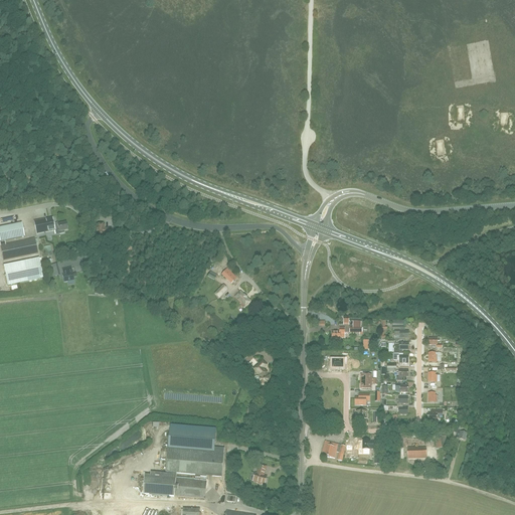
[(64,233),(64,231),(67,230),(66,222),(57,224),(58,225),(54,226),(52,217),(34,221),(37,234),(55,230),(56,235),(64,233)]
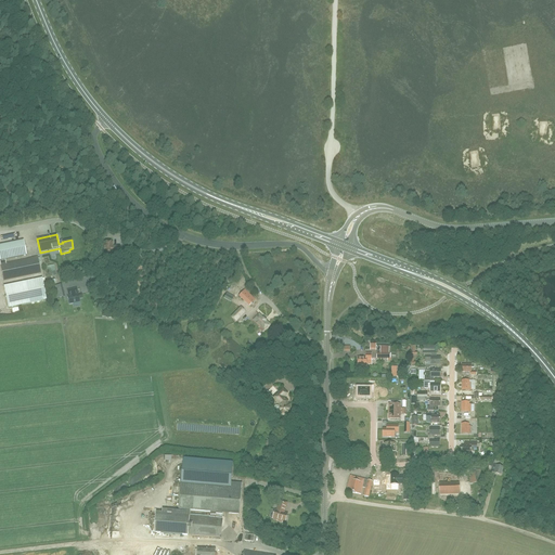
[(113,242),(104,242),(104,254),(113,254),(113,253),(120,253),(120,246),(113,246),(113,242)]
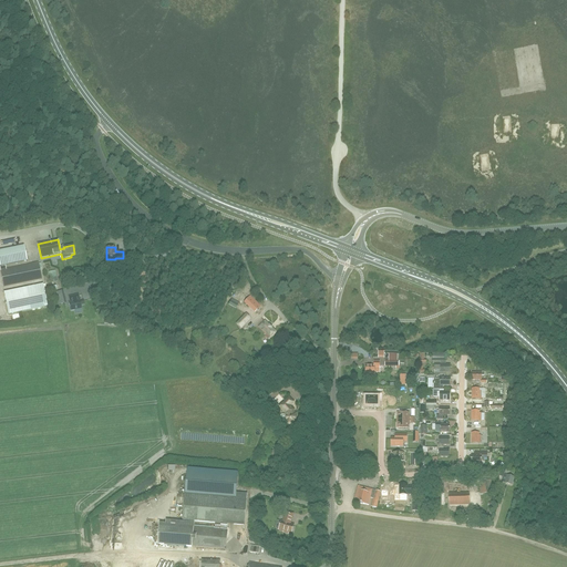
[(4,287),(42,279),(40,269),(41,269),(41,268),(42,268),(41,264),(39,264),(39,263),(1,270),(4,287)]
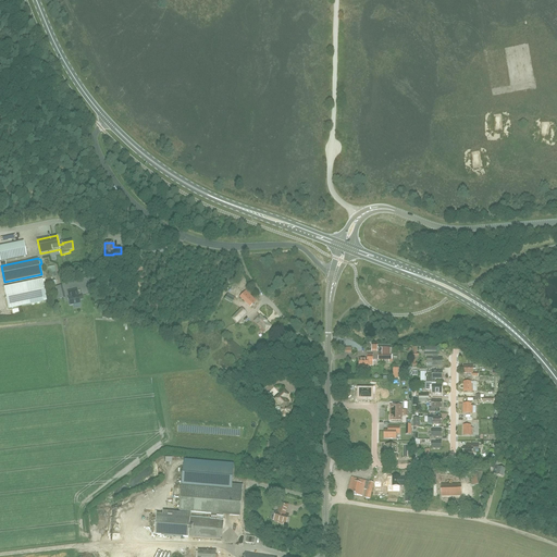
[(42,280),(4,287),(9,309),(47,301),(42,280)]
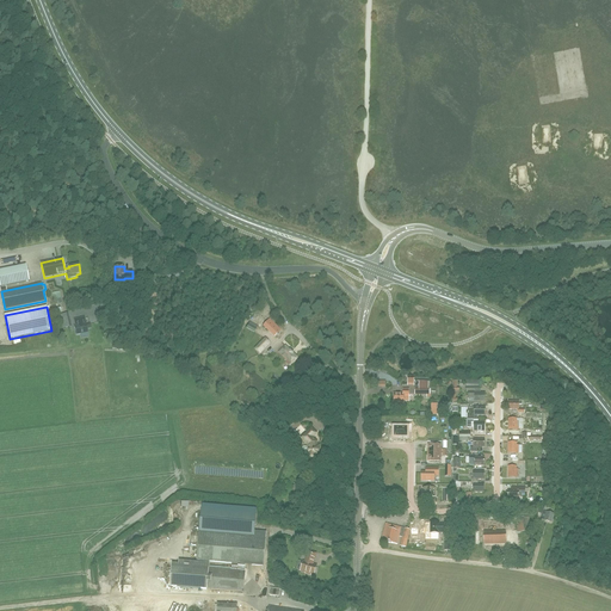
[(75,320),(76,326),(75,326),(76,335),(88,333),(87,329),(91,328),(91,325),(86,325),(85,318),(75,320)]
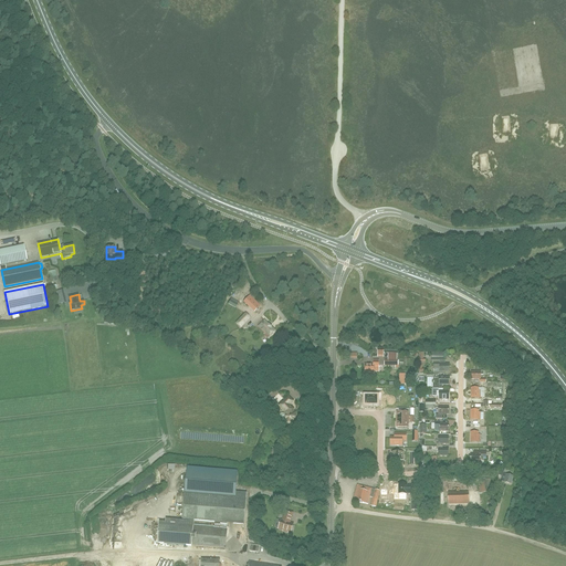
[(260,306),(249,296),(244,302),(254,311),(260,306)]
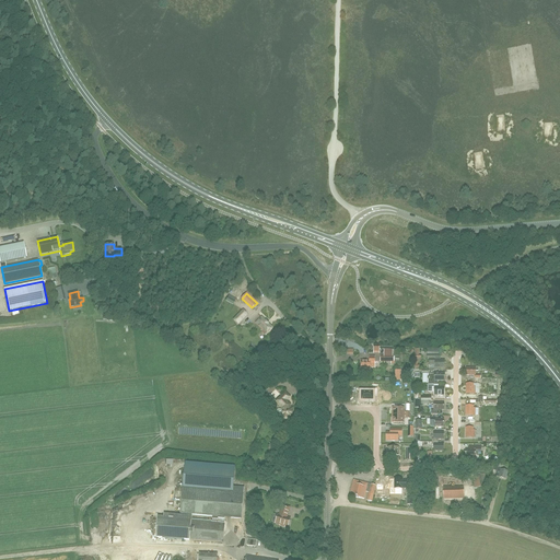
[(238,325),(247,315),(242,310),(233,319),(238,325)]
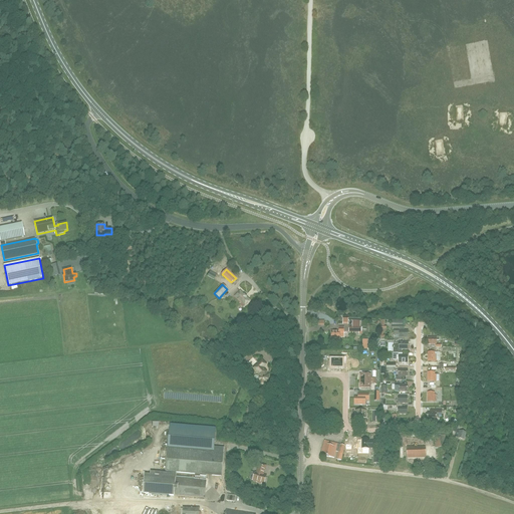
[(243,307),(250,300),(240,291),(235,296),(242,303),(241,305),(243,307)]
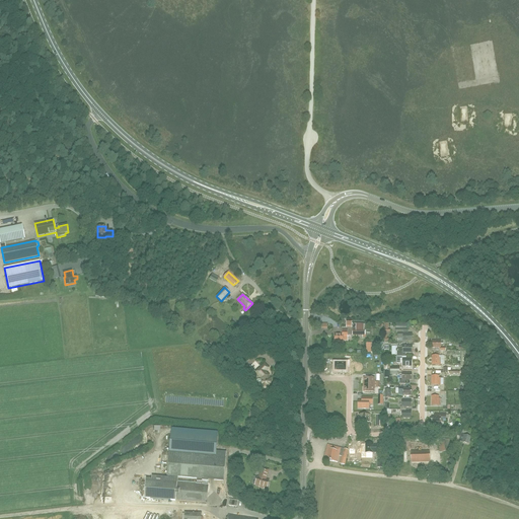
[(356,324),(356,330),(353,330),(353,336),(365,336),(365,330),(364,330),(364,324),(356,324)]
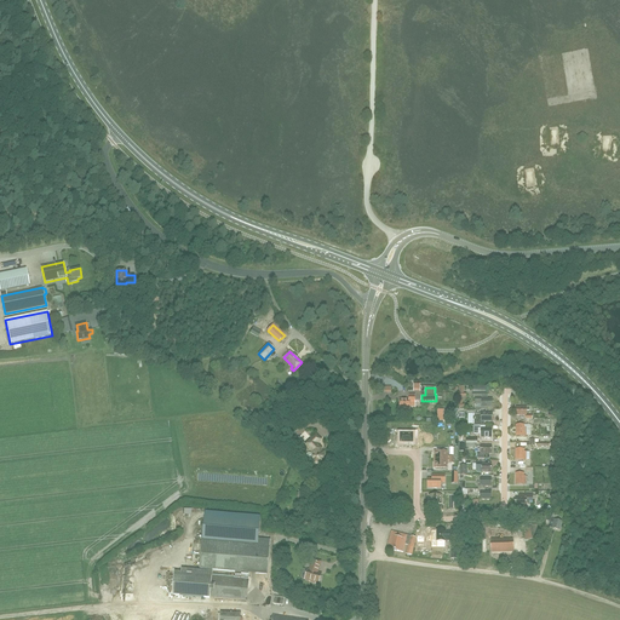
[(487,409),(487,407),(492,407),(492,399),(482,399),(481,394),(474,394),(474,397),(475,397),(475,409),(487,409)]
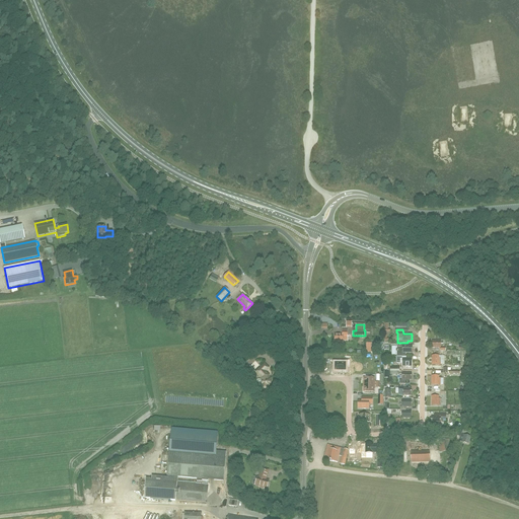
[(457,334),(455,336),(451,340),(454,342),(457,339),(459,337),(457,334)]
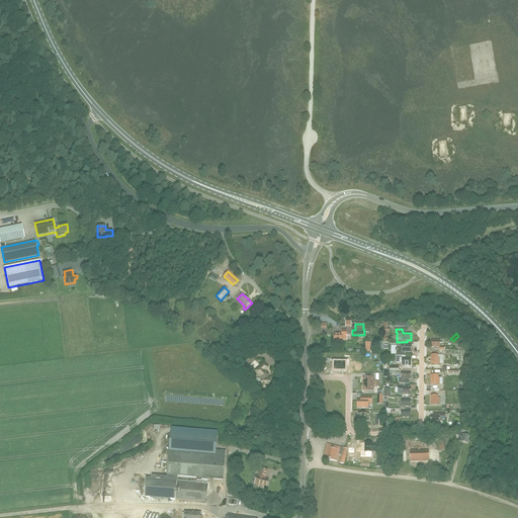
[(347,337),(347,334),(342,334),(334,334),(334,341),(339,341),(339,343),(342,343),(342,342),(343,342),(343,337),(347,337)]
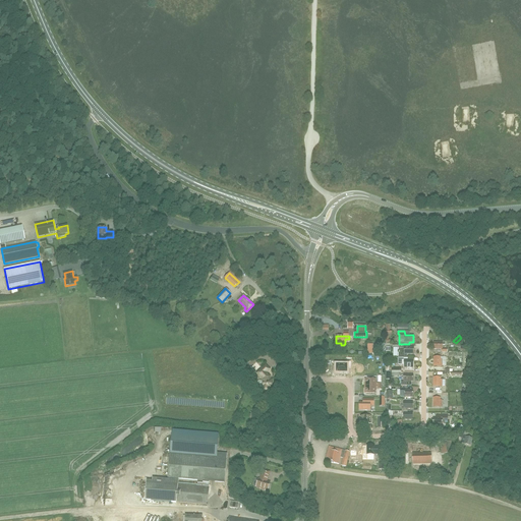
[(399,358),(407,358),(407,354),(413,354),(413,348),(405,348),(402,348),(402,349),(399,349),(399,350),(398,350),(398,353),(399,353),(399,358)]
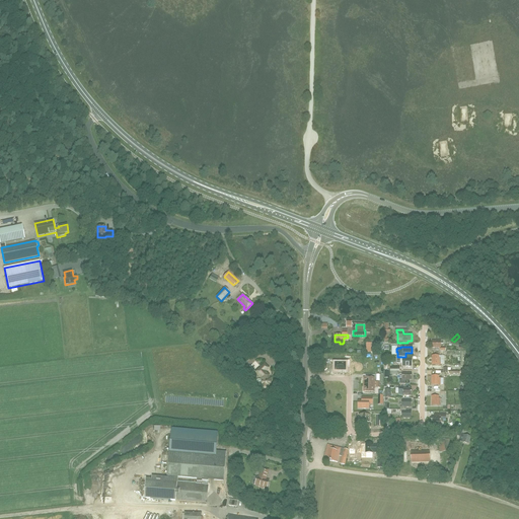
[(441,365),(441,358),(439,358),(439,356),(432,356),(432,365),(441,365)]
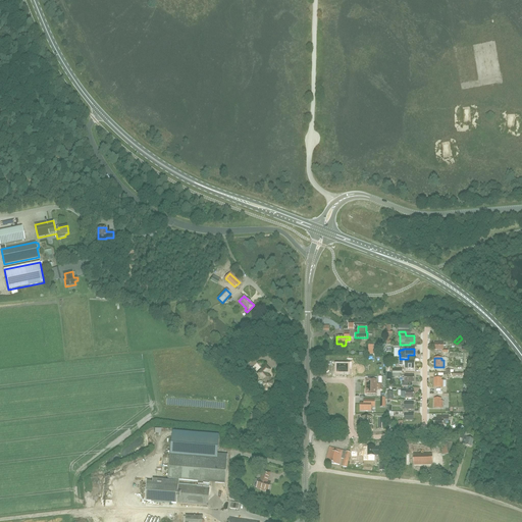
[(414,369),(414,361),(409,361),(409,359),(408,359),(400,359),(400,366),(405,366),(405,369),(414,369)]
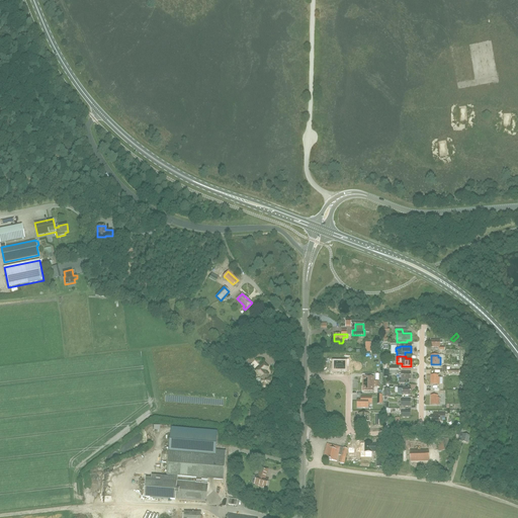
[(334,370),(344,370),(344,365),(348,365),(348,359),(344,359),(344,363),(334,362),(334,370)]
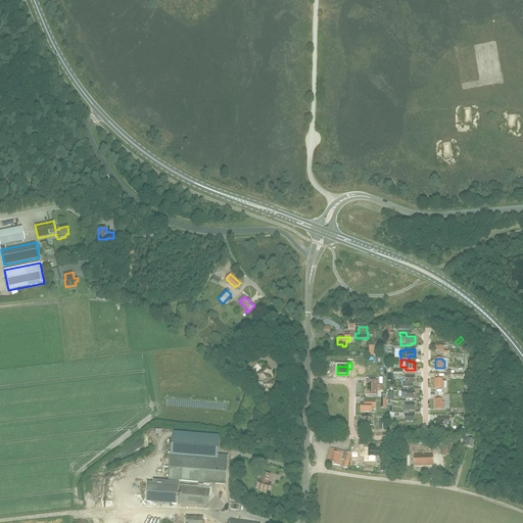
[(260,390),(264,390),(264,391),(264,392),(266,394),(269,394),(271,392),(271,391),(274,391),(274,386),(274,385),(273,385),(272,384),(272,382),(270,380),(271,379),(271,378),(268,374),(271,371),(267,367),(258,376),(262,379),(264,381),(265,381),(265,382),(260,382),(259,383),(259,389),(260,390)]
